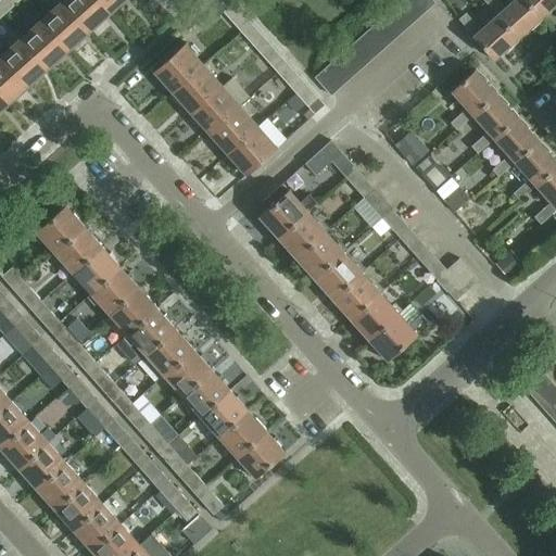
[(13,0),(0,0),(0,11),(2,15),(16,3),(13,0)]
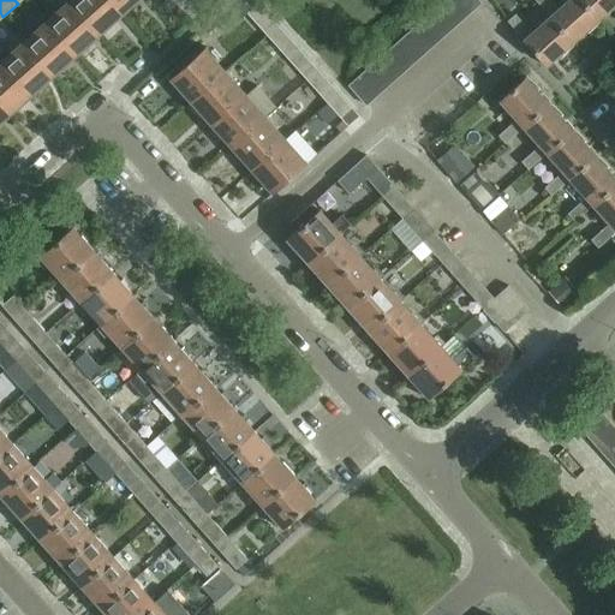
[(67,0),(47,19),(77,54),(100,34),(70,0),(67,0)]
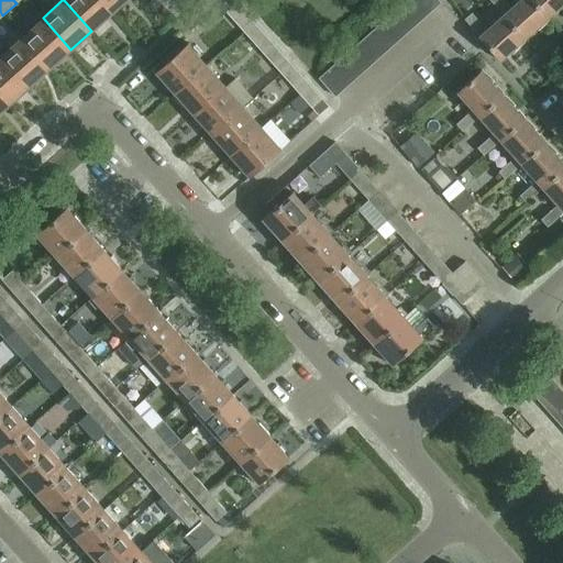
[(64,0),(91,31),(112,12),(100,0),(64,0)]
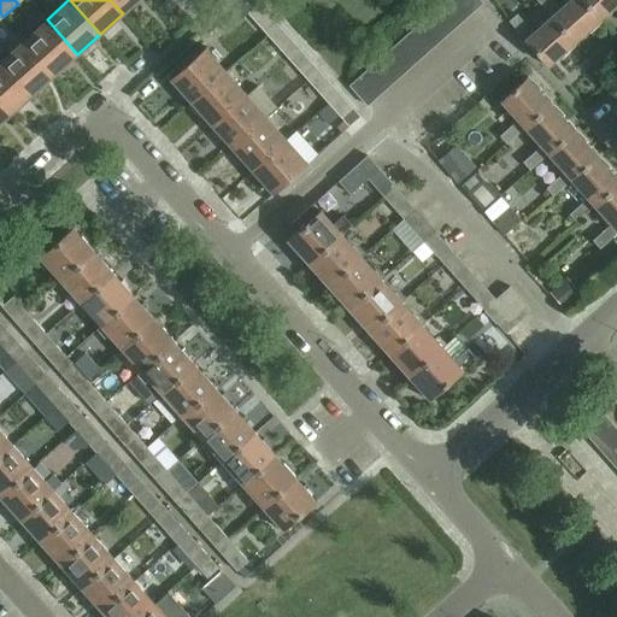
[(110,0),(123,13),(137,0),(110,0)]
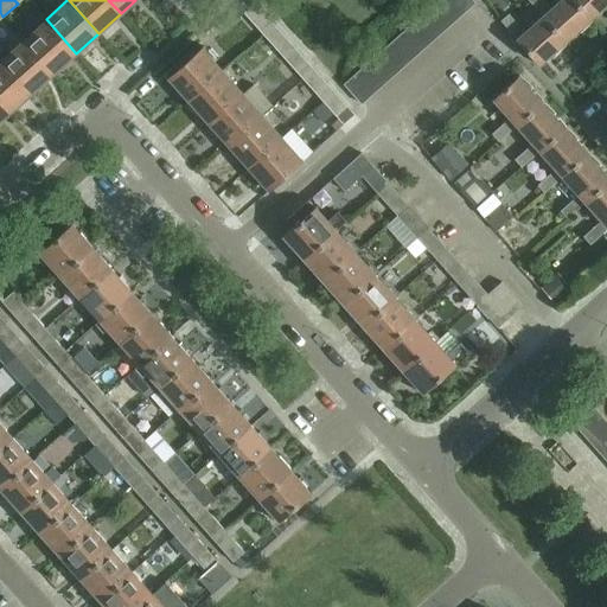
[(267,17),(253,0),(228,0),(210,17),(223,31),(243,13),(256,26),(267,17)]
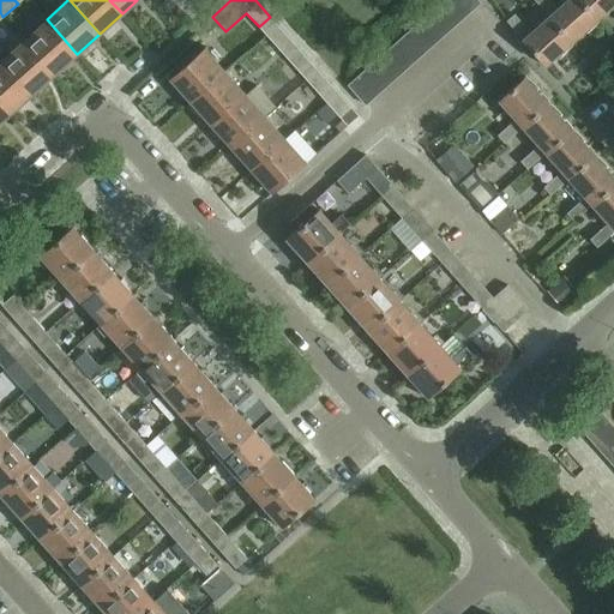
[(459,22),(470,12),(458,0),(443,0),(441,1),(459,22)]
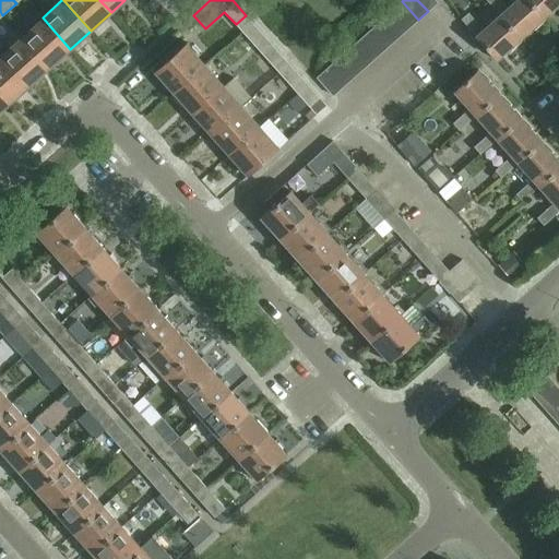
[(417,0),(428,11),(438,2),(435,0),(417,0)]
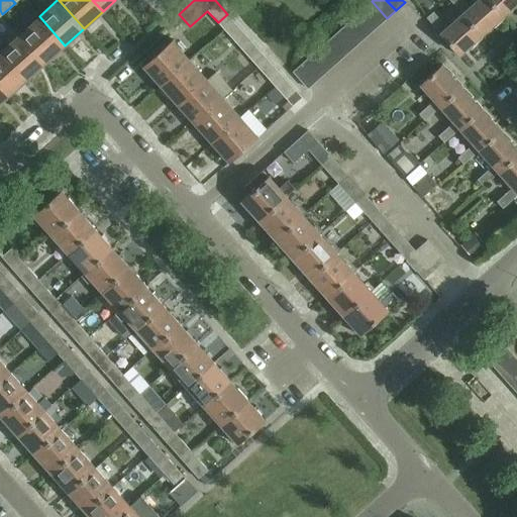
[(489,0),(477,0),(469,8),(460,0),(449,0),(462,14),(462,13),(481,34),(503,15),(489,0)]
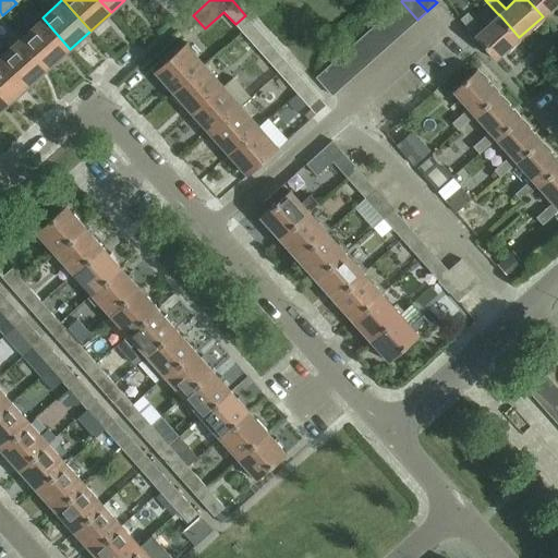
[(557,0),(528,0),(543,16),(557,1),(557,0)]
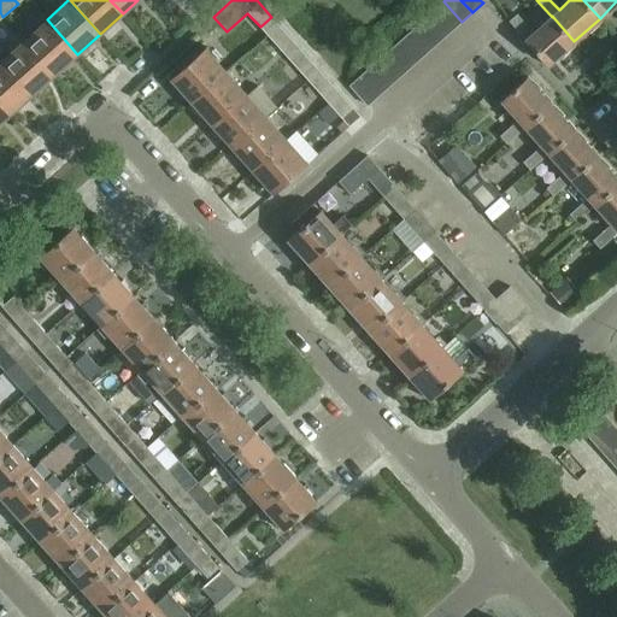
[(451,30),(462,22),(444,1),(433,11),(451,30)]
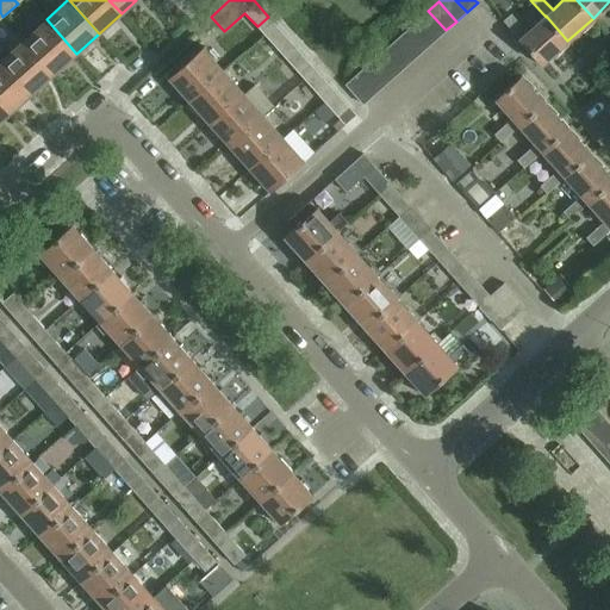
[(436,39),(446,30),(428,11),(418,19),(436,39)]
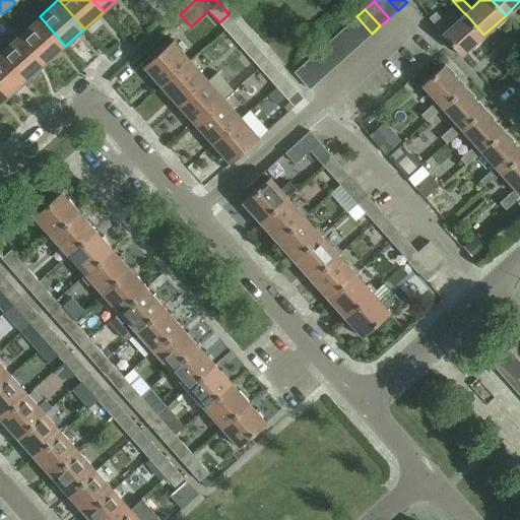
[(435,12),(429,18),(462,55),(483,35),(465,13),(465,14),(449,27),(435,12)]
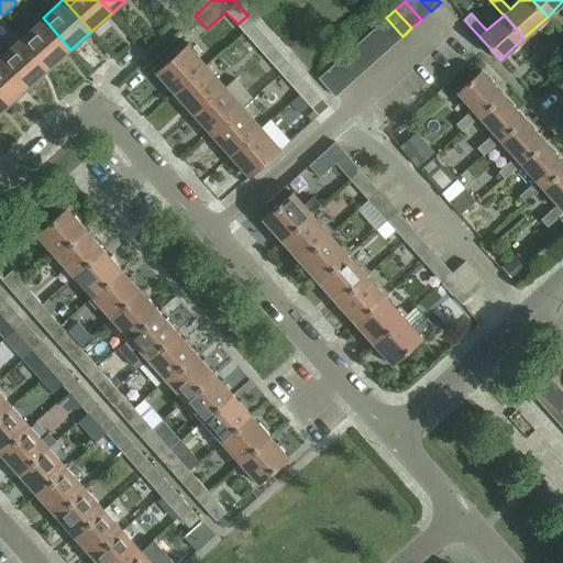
[(22,36),(50,67),(70,50),(43,18),(22,36)]
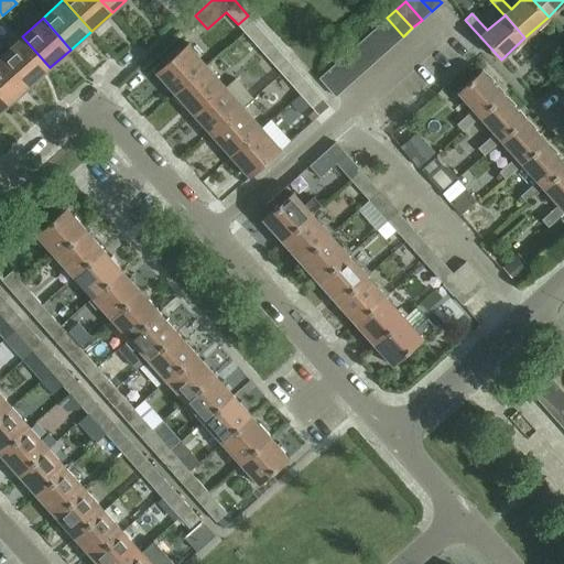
[(393,45),(403,36),(387,18),(377,26),(393,45)]
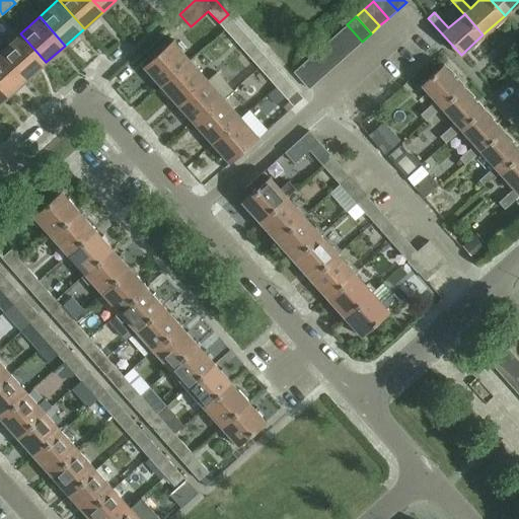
[(245,32),(234,20),(225,28),(236,42),(245,32)]
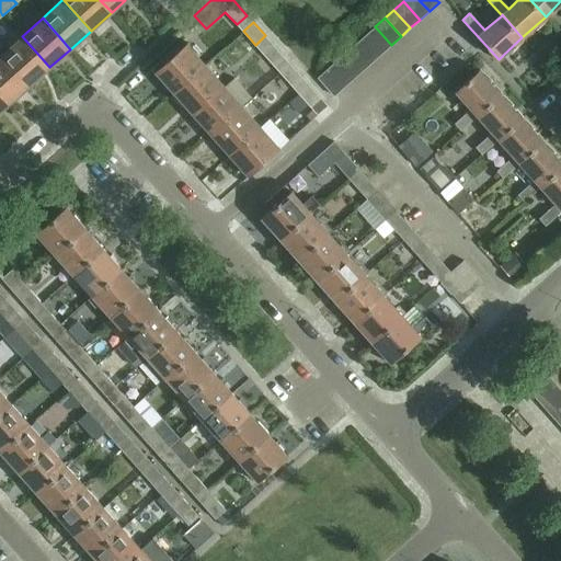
[(375,26),(365,35),(381,54),(391,45),(375,26)]
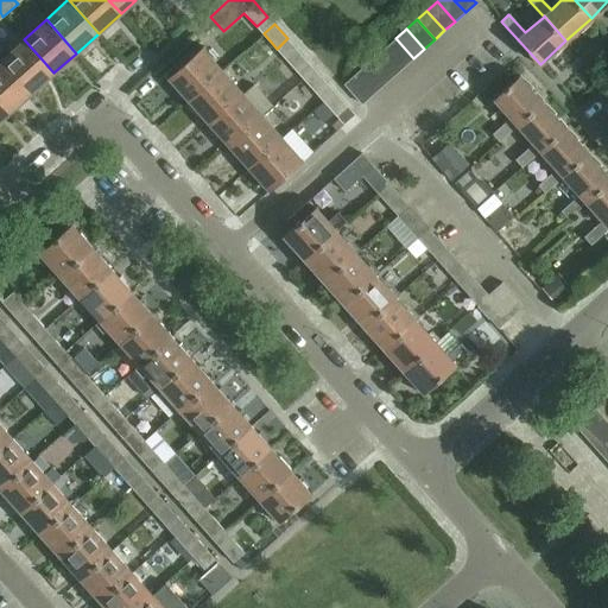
[(413,58),(396,38),(386,48),(404,67),(413,58)]
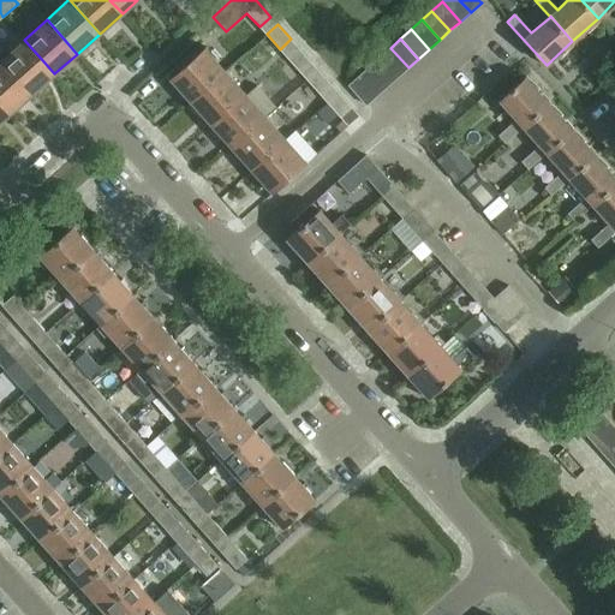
[(1,60),(31,94),(54,73),(24,40),(1,60)]
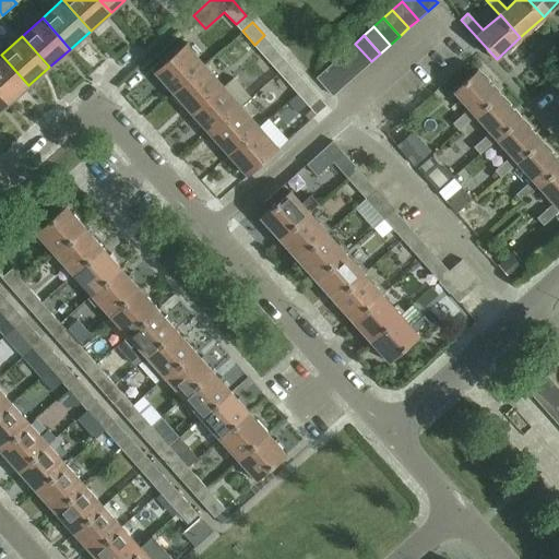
[(174,92),(204,64),(186,43),(154,71),(174,92)]
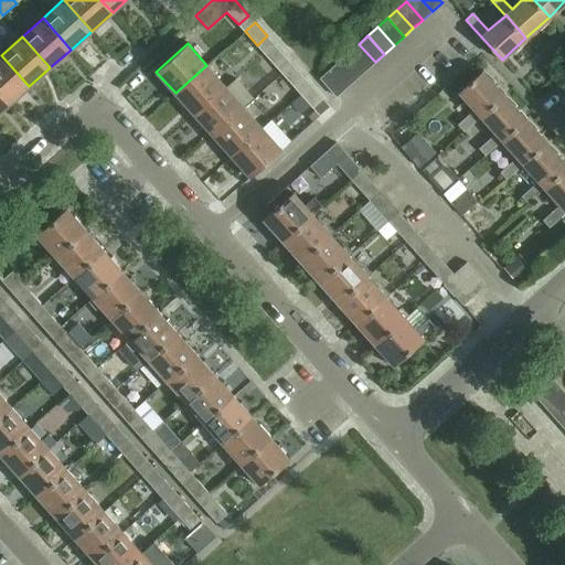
[(286,56),(274,43),(264,52),(275,66),(286,56)]
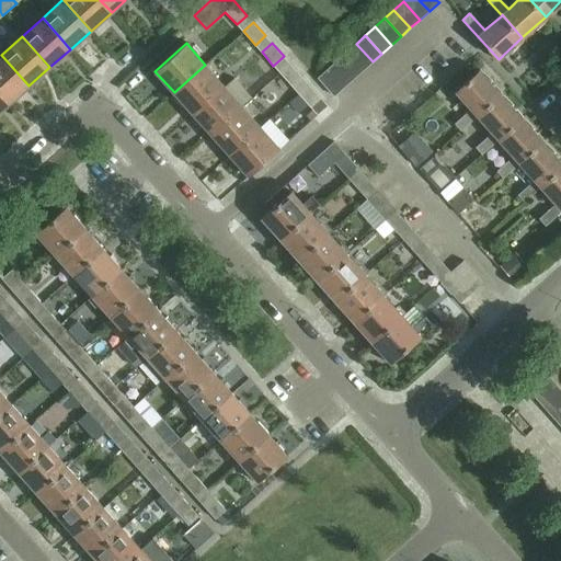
[(373,61),(356,44),(346,52),(363,70),(373,61)]
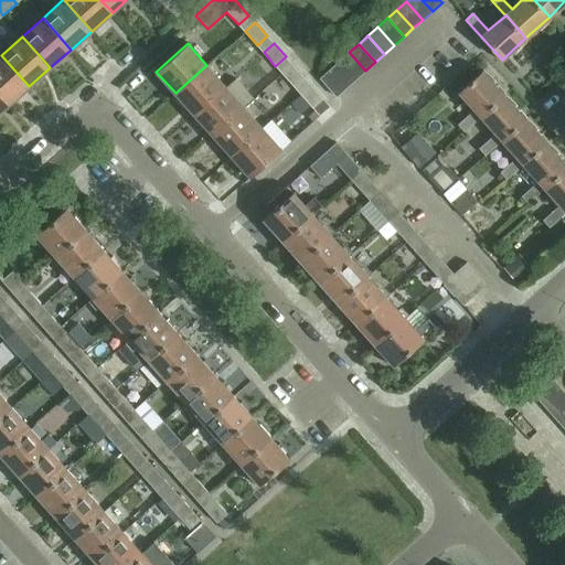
[(355,80),(365,71),(349,52),(339,61),(355,80)]
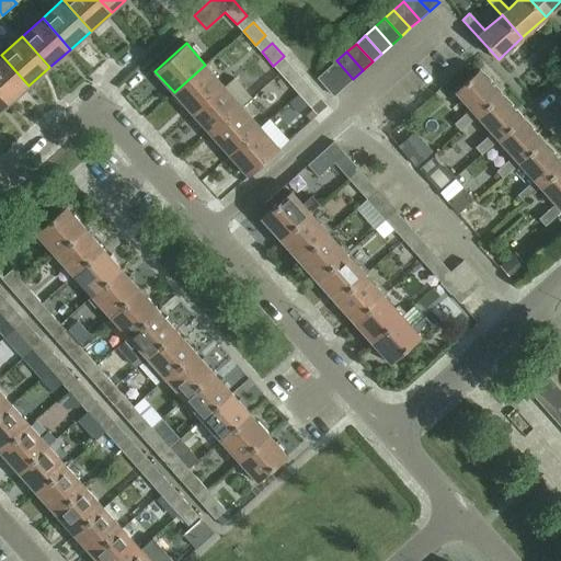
[(0,55),(0,94),(8,104),(29,86),(1,55),(0,55)]
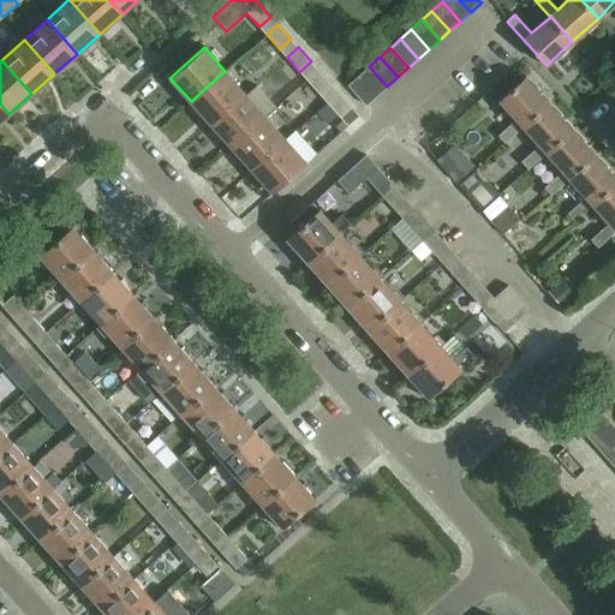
[(377,96),(387,87),(369,66),(359,76),(377,96)]
